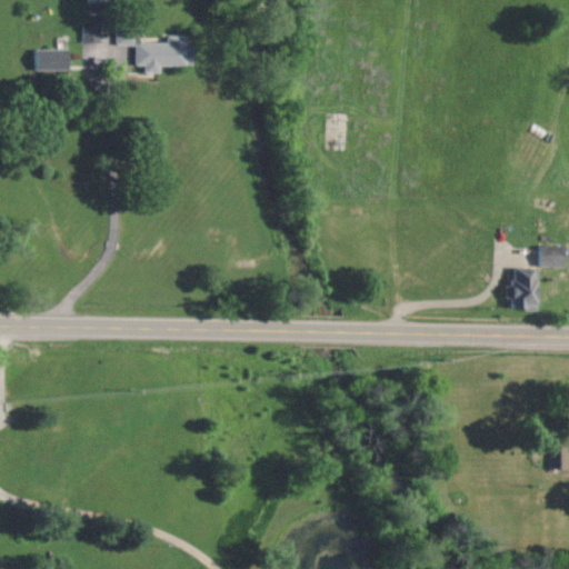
[(100,41),(100,26),(81,26),(82,42),(100,41)]
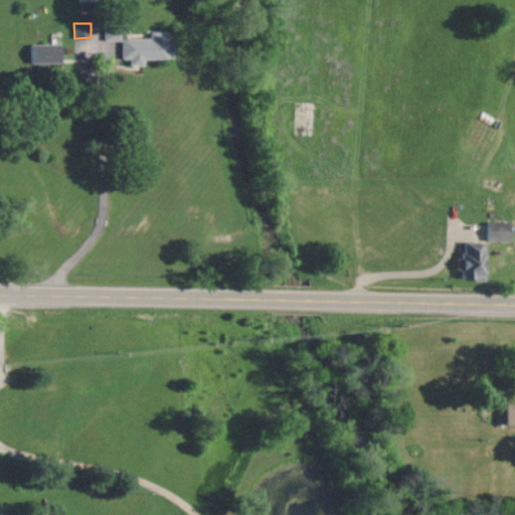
[(123,40),(123,58),(132,58),(132,64),(146,65),(146,58),(169,58),(170,31),(152,31),(152,38),(127,37),(127,27),(105,27),(105,40),(123,40)]
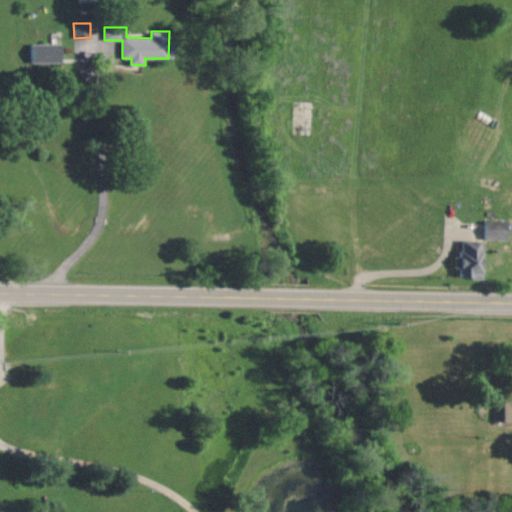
[(30,62),(64,62),(64,43),(30,44),(30,62)]
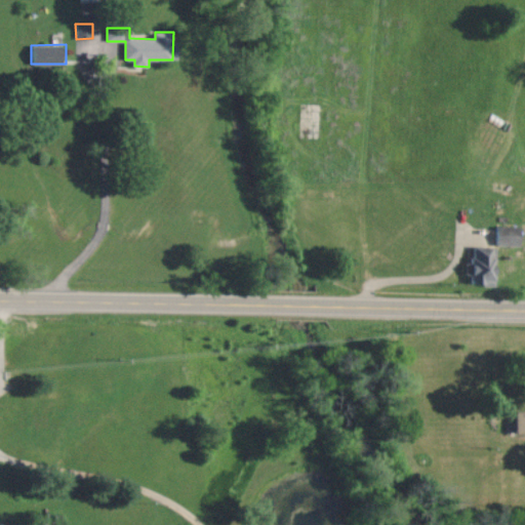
[(518,242),(518,226),(508,226),(508,242),(518,242)]
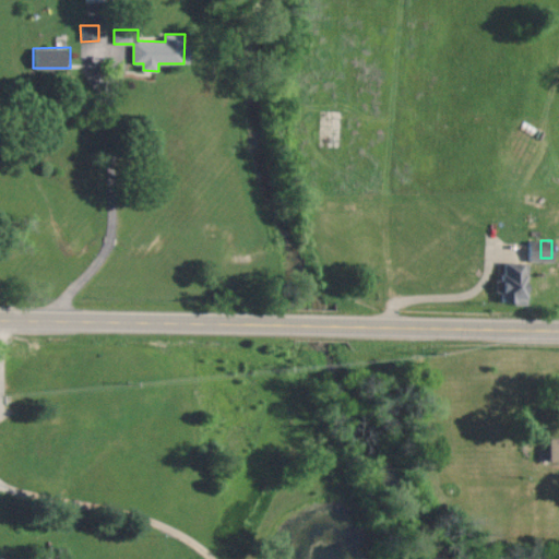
[(520,304),(519,278),(491,280),(492,304),(520,304)]
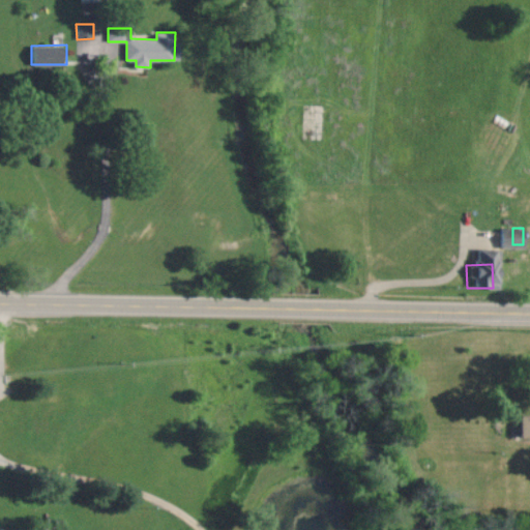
[(529,413),(513,413),(513,437),(529,437),(529,413)]
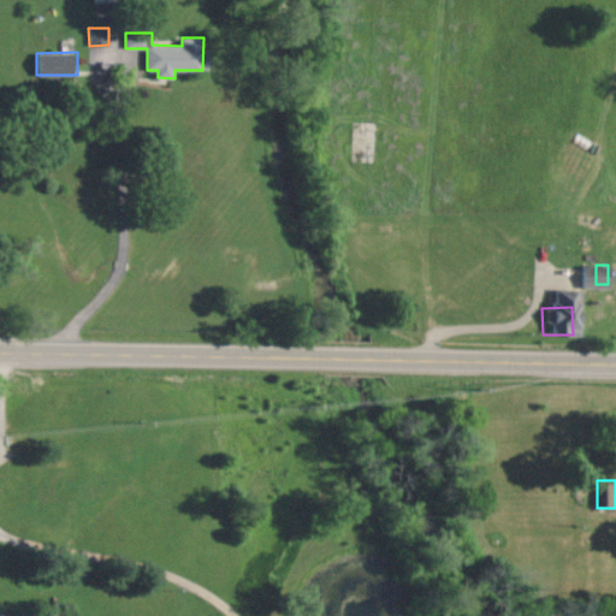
All buildings are outlined.
